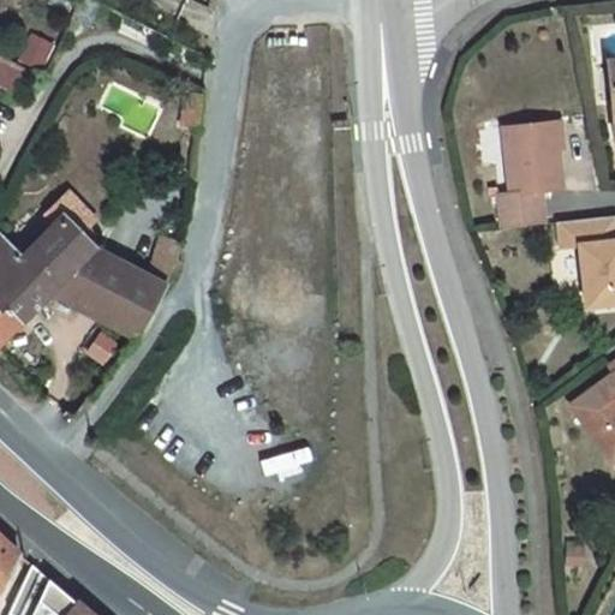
[(48,71),(55,43),(21,33),(12,60),(48,71)]
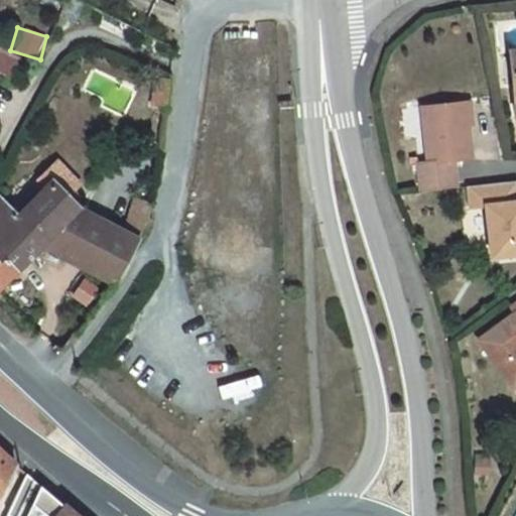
[(0,72),(10,77),(19,60),(0,50),(0,72)]
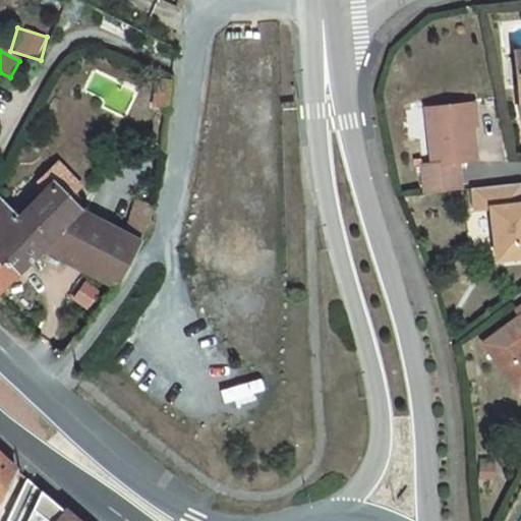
[(475,160),(469,103),(425,108),(432,163),(421,165),(424,192),(461,188),(458,162),(475,160)]
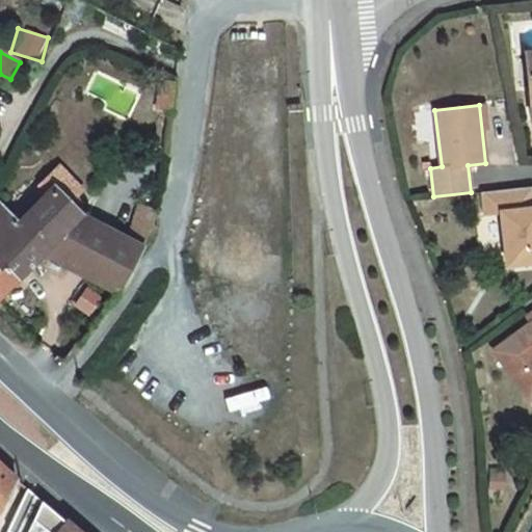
[(0,295),(41,256),(78,219),(79,218),(67,205),(79,191),(58,168),(44,182),(52,189),(46,195),(16,223),(0,207),(0,295)]
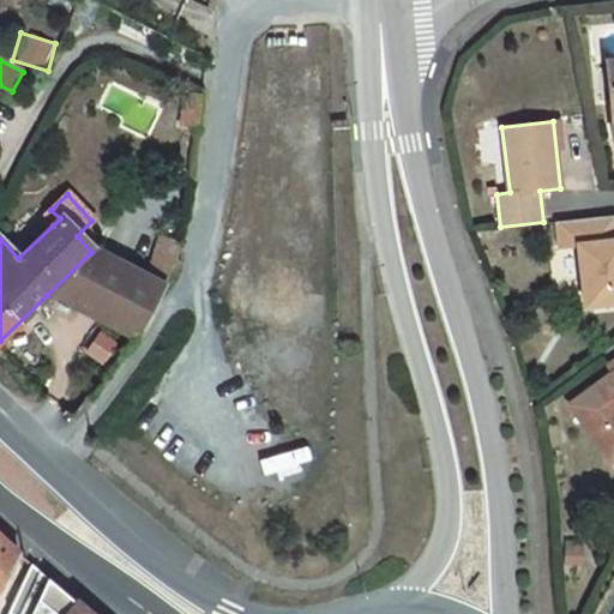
[(60,218),(50,210),(44,217),(53,226),(60,218)]
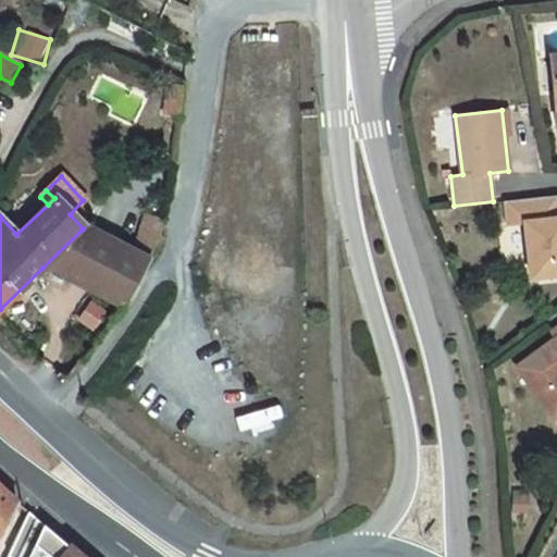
[(556,199),(556,195),(505,201),(507,224),(523,222),(530,277),(556,273),(556,199)]
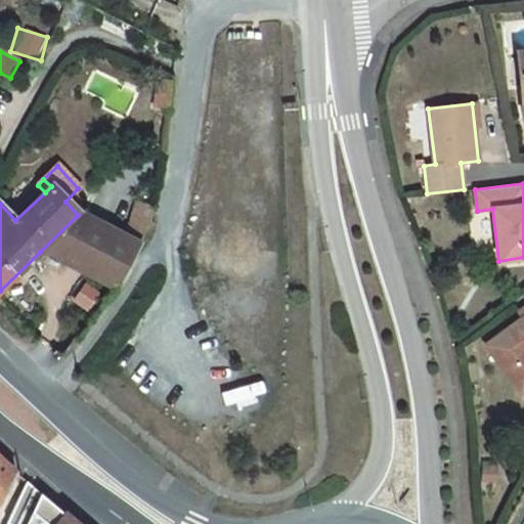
[(138,245),(151,222),(154,210),(136,205),(126,238),(138,245)]
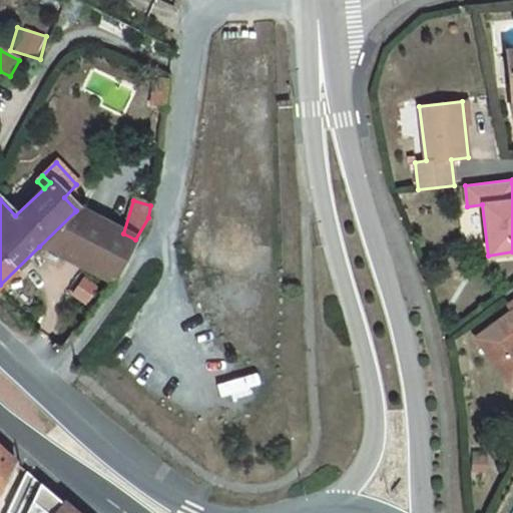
[(39,246),(112,285),(135,239),(123,233),(75,211),(39,246)]
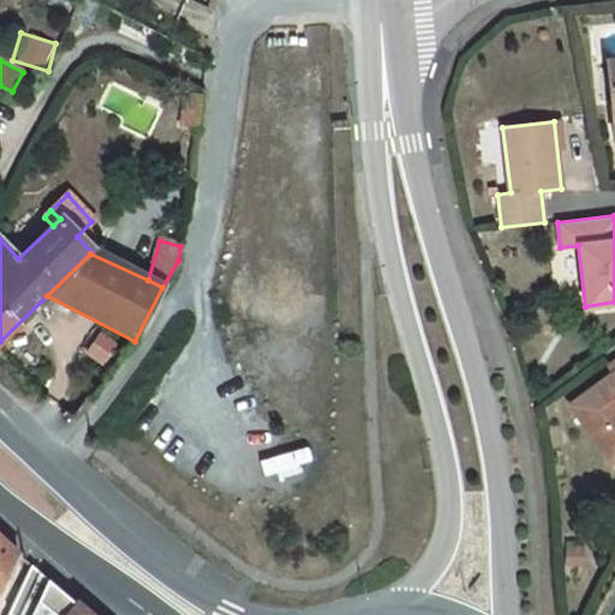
[(614,371),(571,405),(611,461),(614,459),(614,371)]
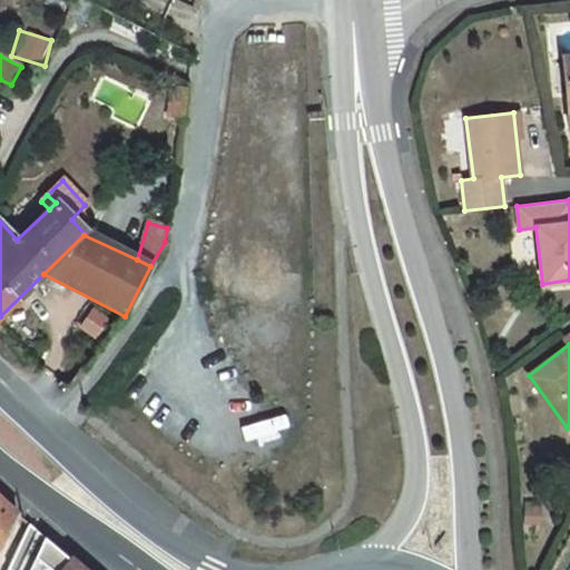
[(0,546),(18,513),(0,497),(0,546)]
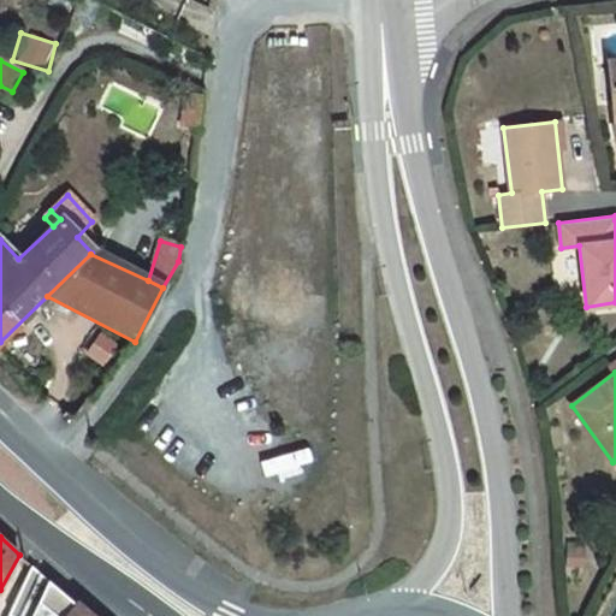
[(90,615),(31,566),(6,615),(90,615)]
